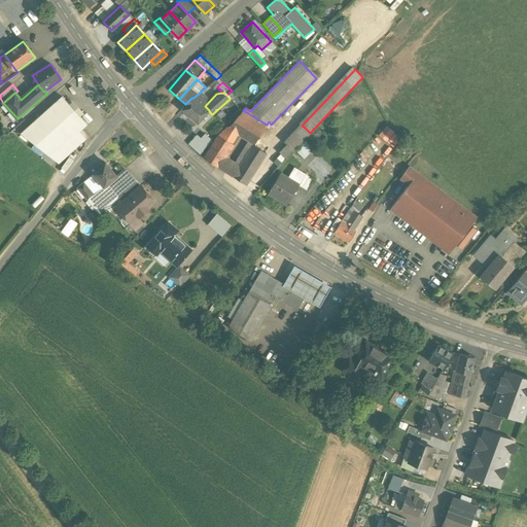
[(62,97),(21,134),(59,164),(85,139),(79,132),(88,125),(62,97)]
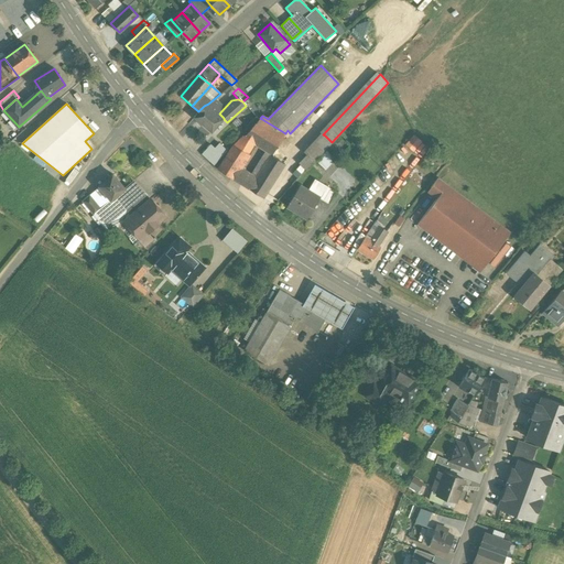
[(208,104),(204,106),(198,111),(194,116),(212,131),(224,119),(224,118),(219,114),(208,104)]
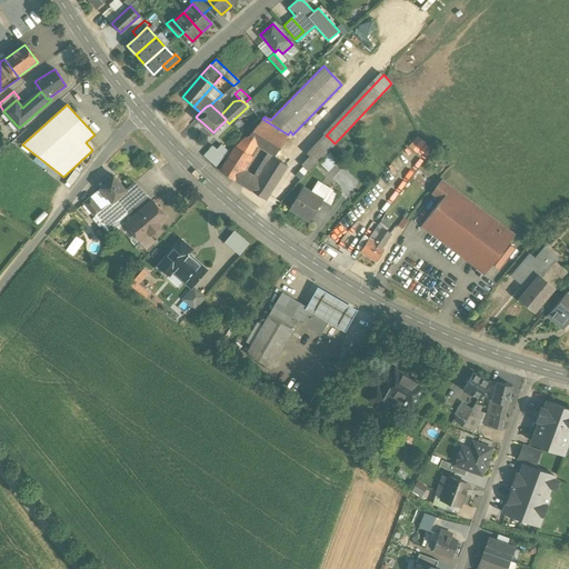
[(288,135),(262,119),(259,125),(257,146),(275,157),(288,135)]
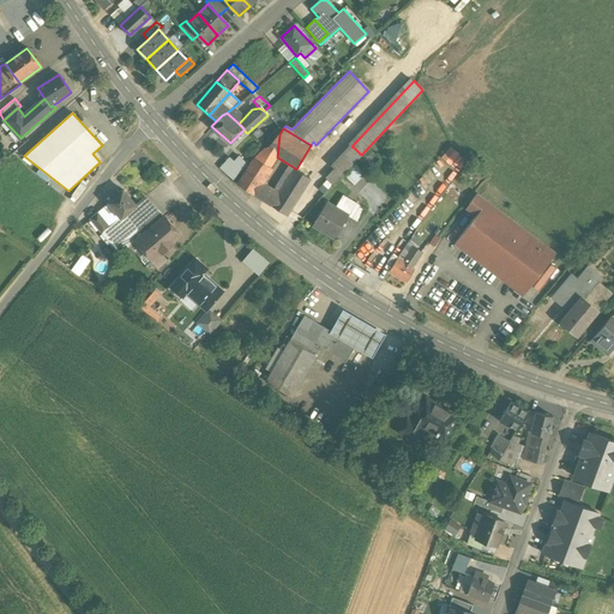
[(280,134),(278,134),(260,156),(257,155),(254,158),(271,168),(277,157),(280,134)]
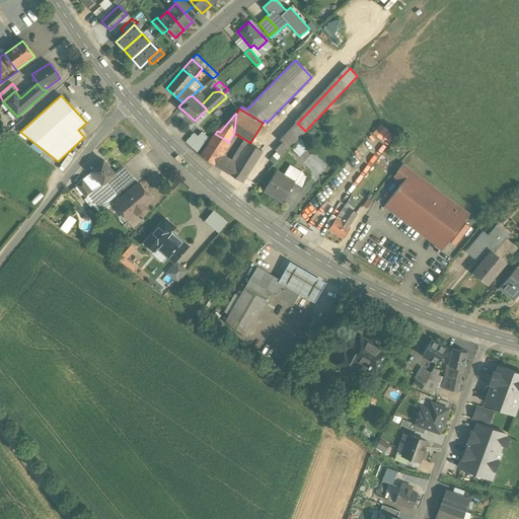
[(299,125),(275,150),(281,156),(305,131),(299,125)]
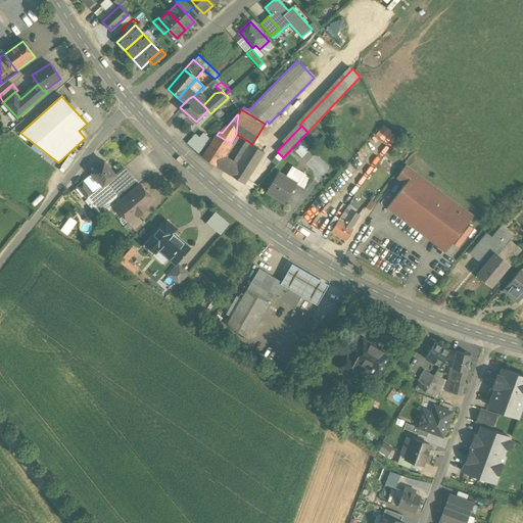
[(316,127),(306,134),(311,141),(321,133),(316,127)]
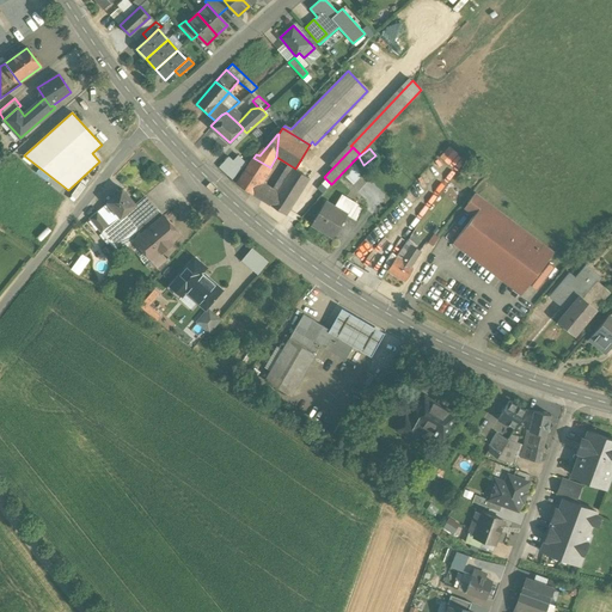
[(220,169),(233,179),(248,163),(236,152),(220,169)]
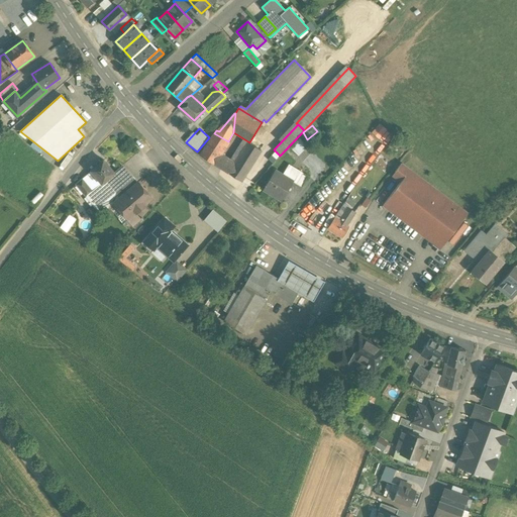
[(214,133),(214,132),(199,156),(213,165),(219,156),(228,141),(214,133)]
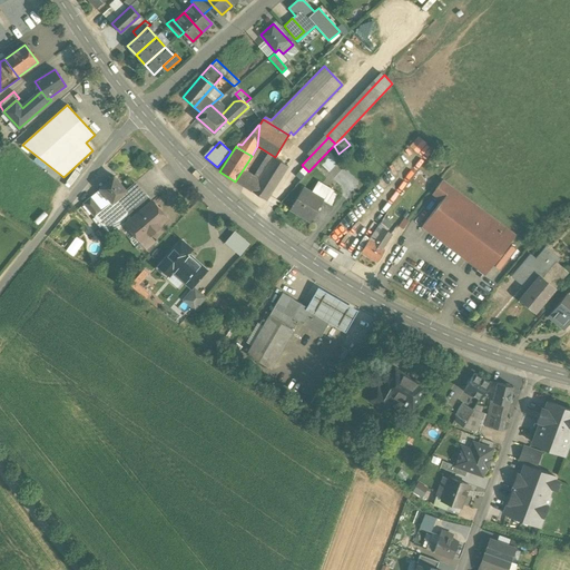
[(330,153),(318,163),(328,172),(338,160),(330,153)]
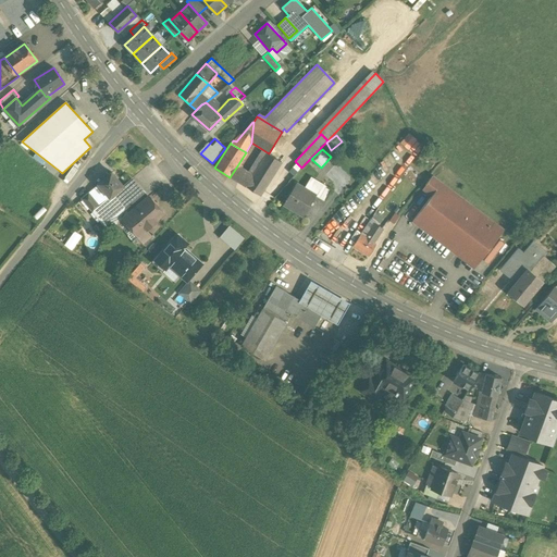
[(269,153),(251,177),(244,172),(237,182),(260,196),(281,162),(270,156),(269,153)]
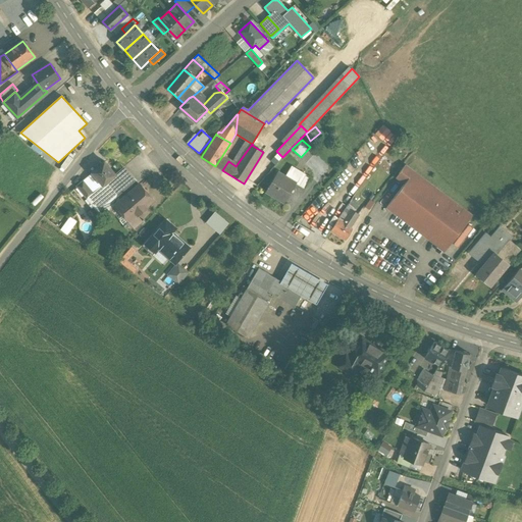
[(221,157),(215,166),(222,170),(228,161),(221,157)]
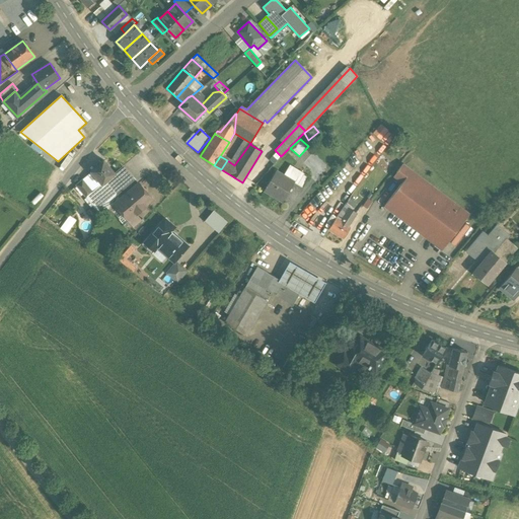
[(103,160),(99,163),(97,160),(92,165),(94,168),(90,171),(101,184),(105,181),(115,173),(115,172),(103,160)]
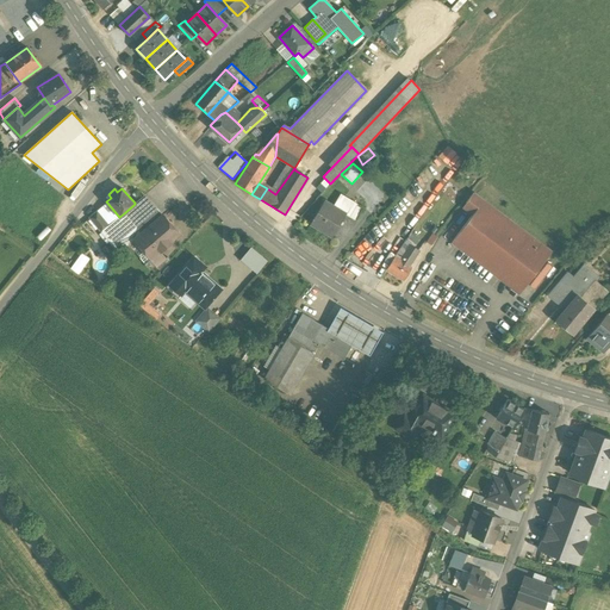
[(540,244),(473,194),(466,203),(475,210),(452,242),(509,286),(516,277),(528,285),(546,261),(541,257),(545,254),(537,249),(540,244)]
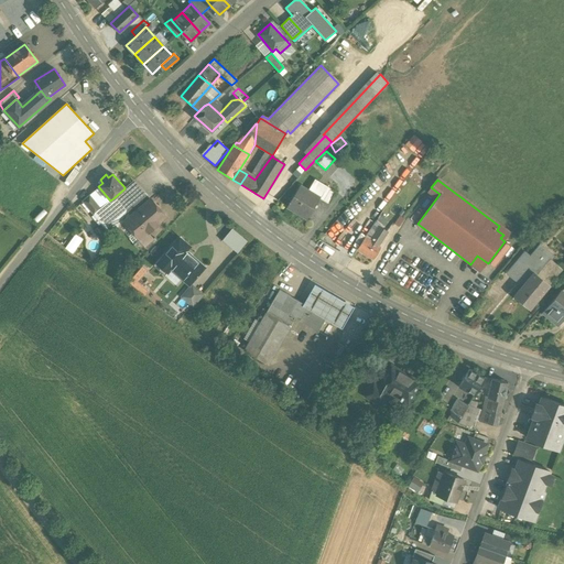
[(123,223),(148,202),(131,182),(125,187),(125,188),(115,197),(110,201),(100,209),(94,215),(110,234),(123,223)]
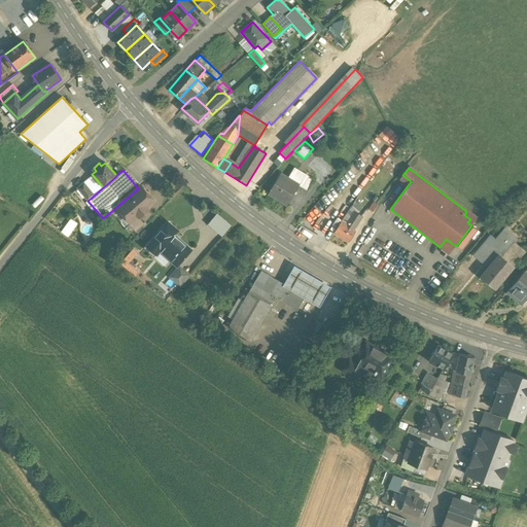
[(299,185),(280,174),(268,195),(286,205),(299,185)]
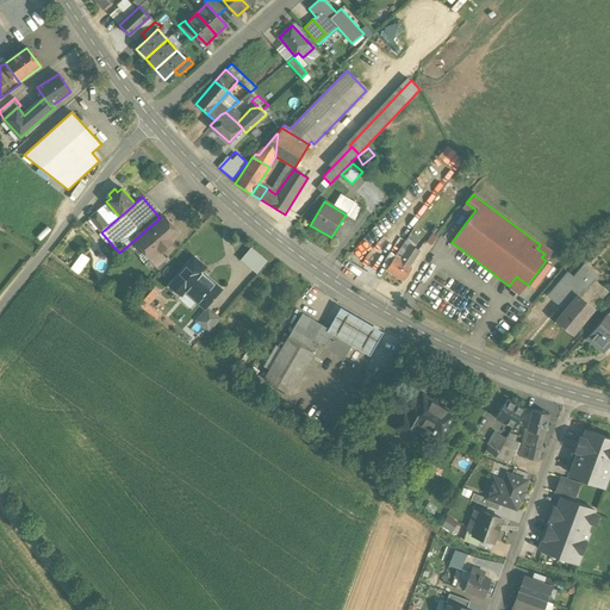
[(362,209),(356,205),(349,217),(355,222),(362,209)]
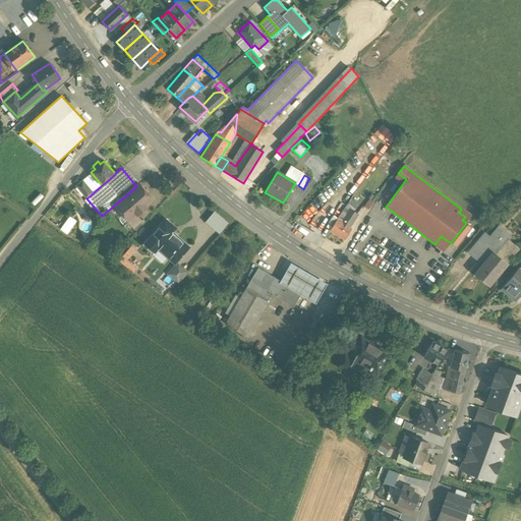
[(93,193),(82,181),(76,186),(87,198),(93,193)]
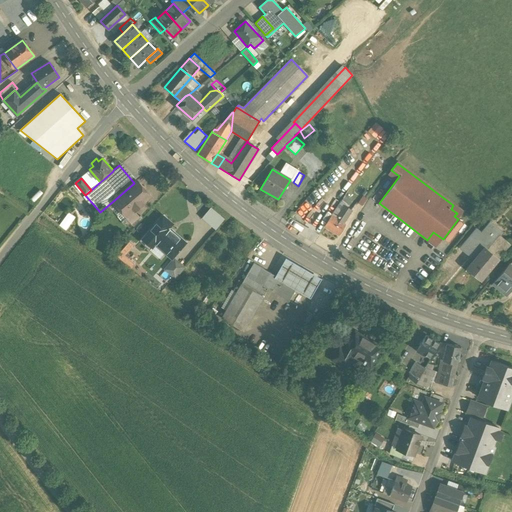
[(134,183),(112,202),(120,211),(116,214),(122,222),(126,218),(134,211),(144,203),(143,201),(149,196),(136,181),(134,183)]
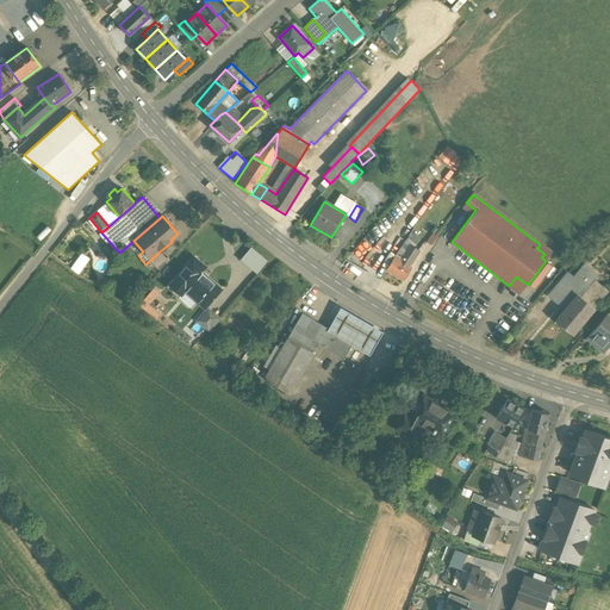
[(433,234),(425,242),(430,246),(437,237),(433,234)]
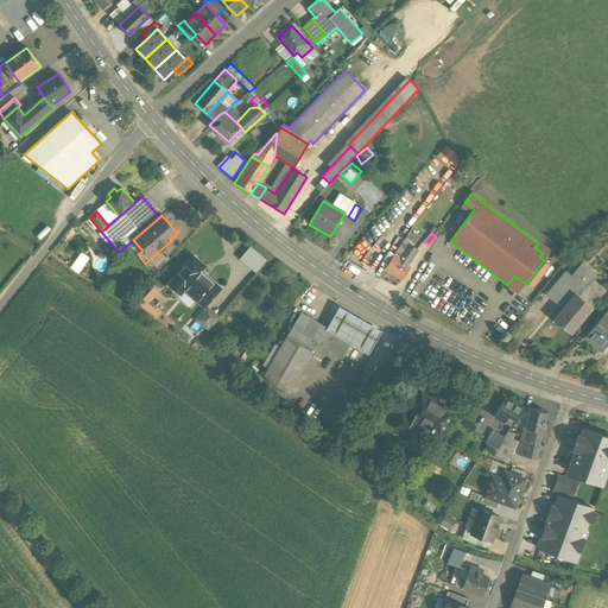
[(398,260),(393,257),(393,258),(386,270),(403,279),(411,267),(407,265),(417,249),(410,245),(405,251),(398,260)]
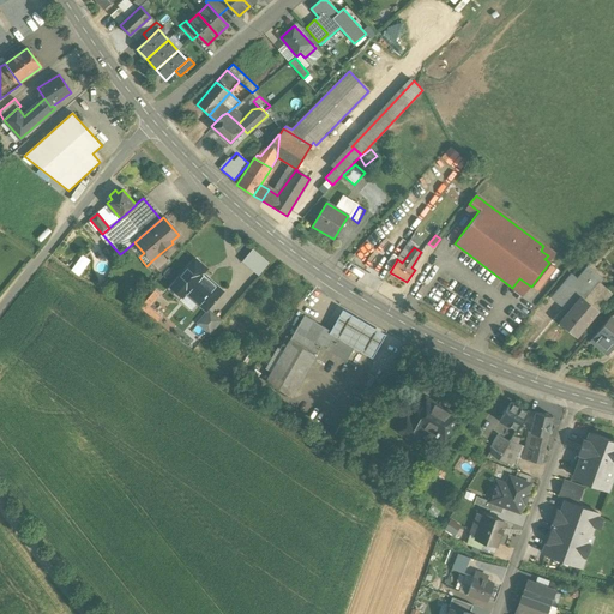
[(409,253),(403,250),(397,259),(402,263),(409,253)]
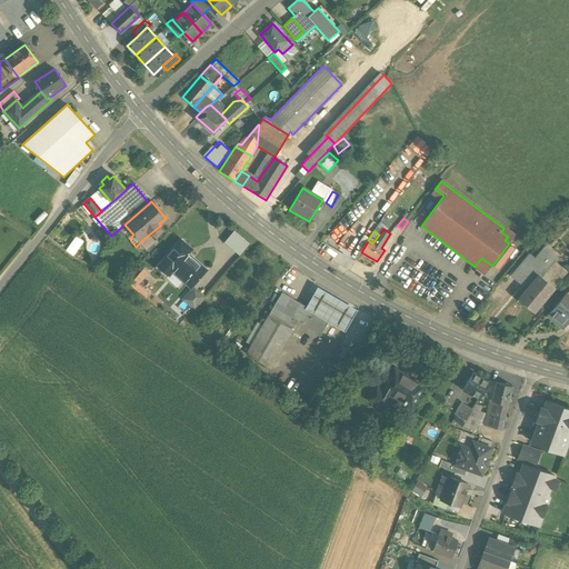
[(149,235),(140,242),(146,249),(155,240),(149,235)]
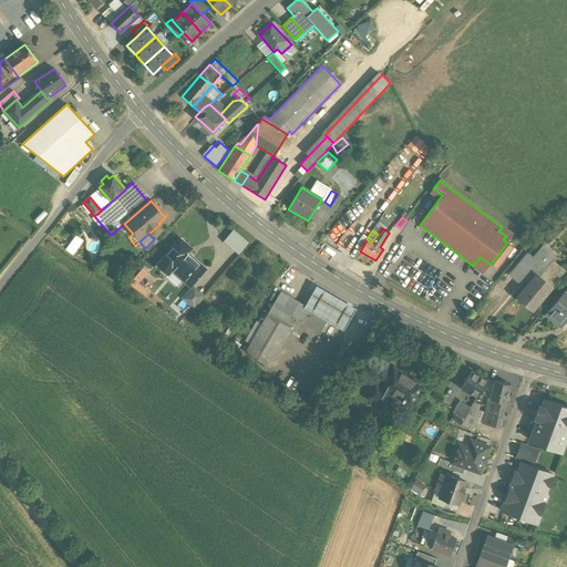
[(205,268),(186,251),(191,247),(181,238),(158,264),(168,272),(172,269),(191,285),(205,268)]
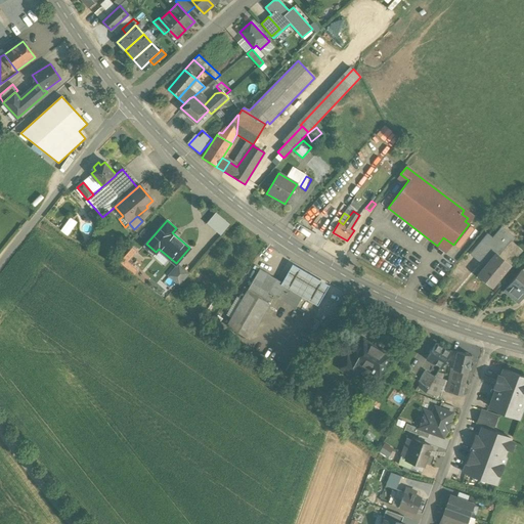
[(499,228),(492,236),(488,233),(470,255),(476,260),(485,267),(495,255),(498,257),(510,243),(513,239),(499,228)]
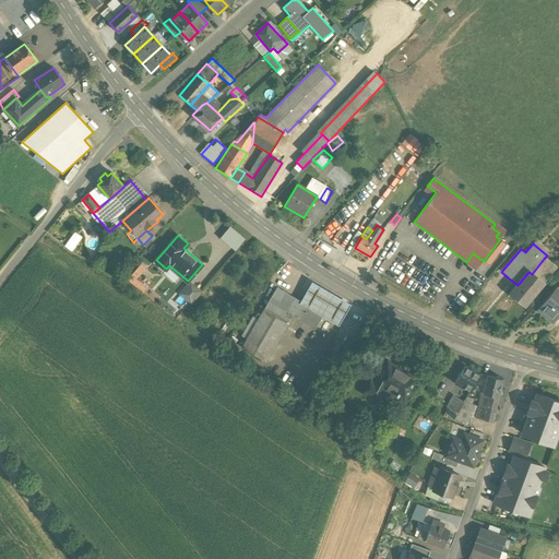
[(544,259),(532,274),(544,284),(557,269),(544,259)]
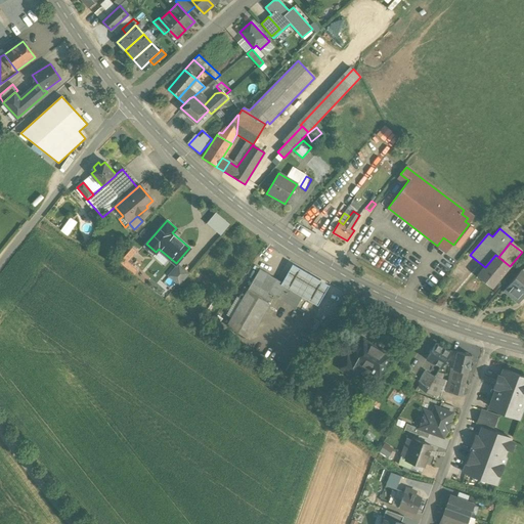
[(137,270),(126,260),(135,249),(131,246),(119,261),(134,274),(137,270)]
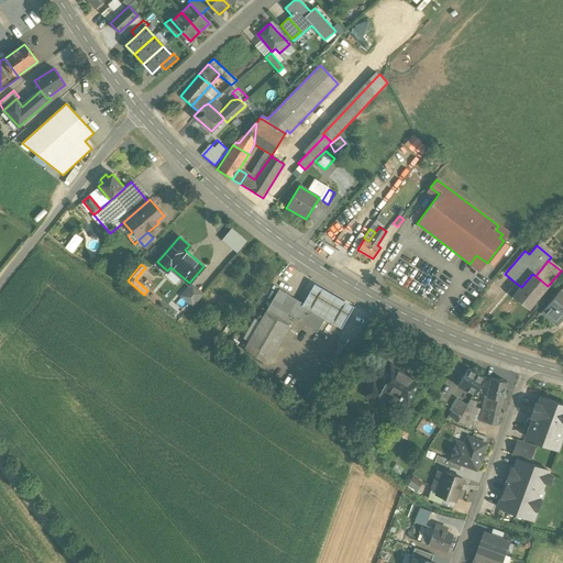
[(229,275),(224,272),(213,284),(218,288),(229,275)]
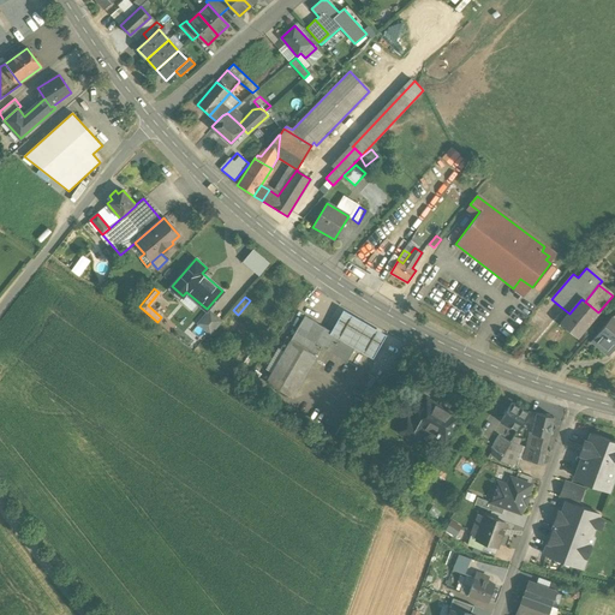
[(569,314),(560,324),(577,339),(598,312),(585,302),(581,299),(569,314)]
